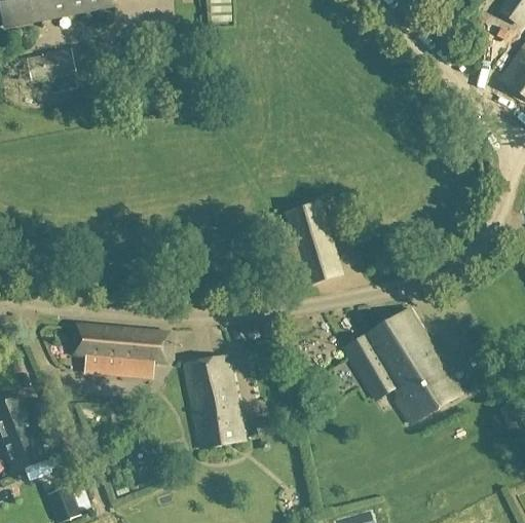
[(1,0),(6,25),(117,2),(116,0),(1,0)]
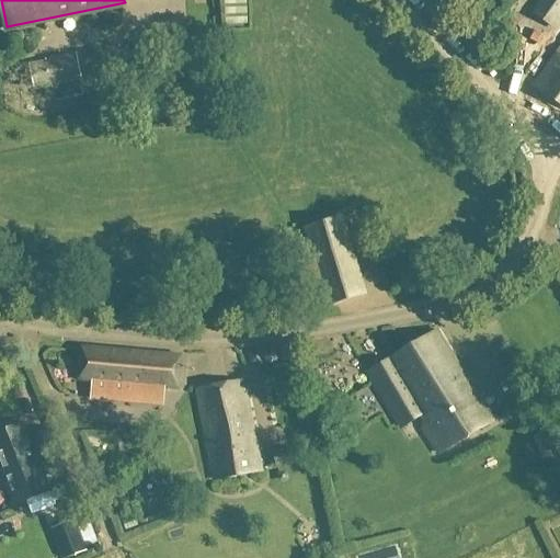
[(540,0),(533,11),(555,26),(559,20),(559,0),(540,0)]
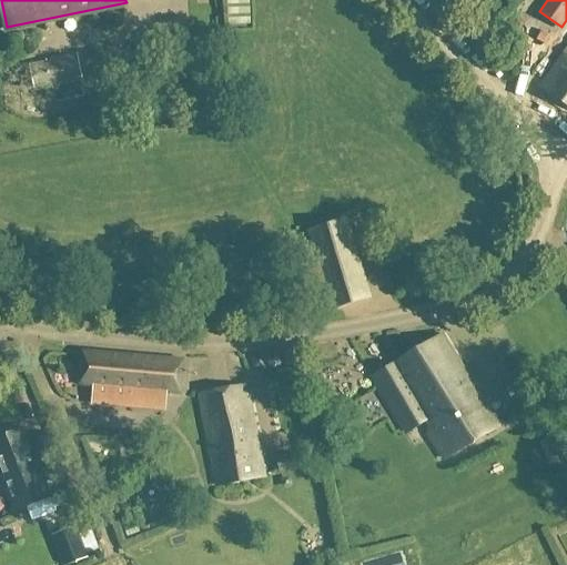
[(566,49),(542,86),(566,103),(566,49)]
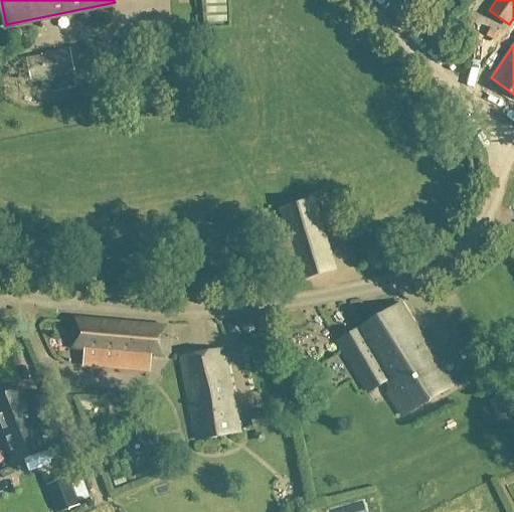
[(48,78),(75,72),(70,46),(42,52),(42,54),(27,56),(32,78),(47,74),(48,78)]
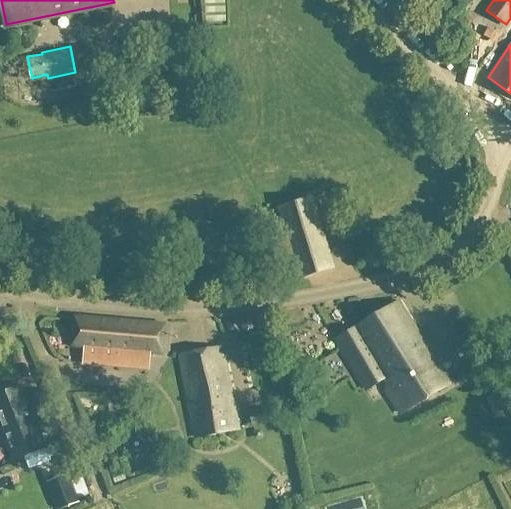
[(285,281),(333,267),(312,196),(279,206),(284,223),(269,228),(285,281)]
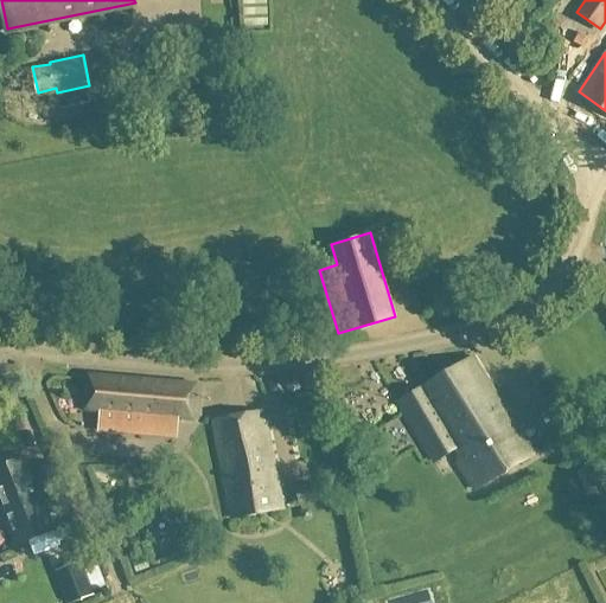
[(478,483),(534,450),(473,352),(401,397),(437,456),(459,442),(464,449),(461,457),(478,483)]
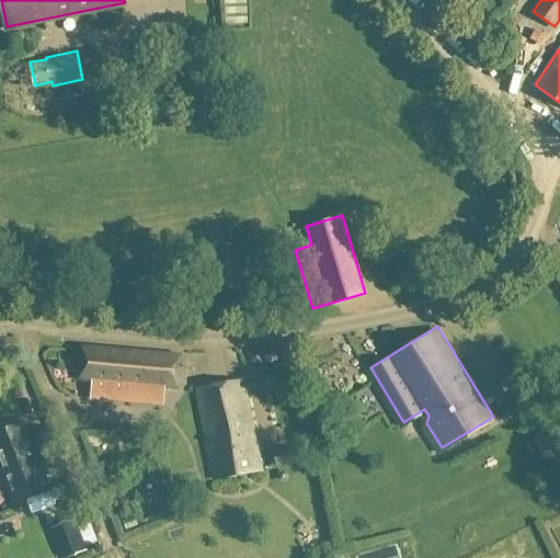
[(183,387),(185,355),(78,345),(76,377),(93,379),(92,388),(146,394),(147,384),(183,387)]
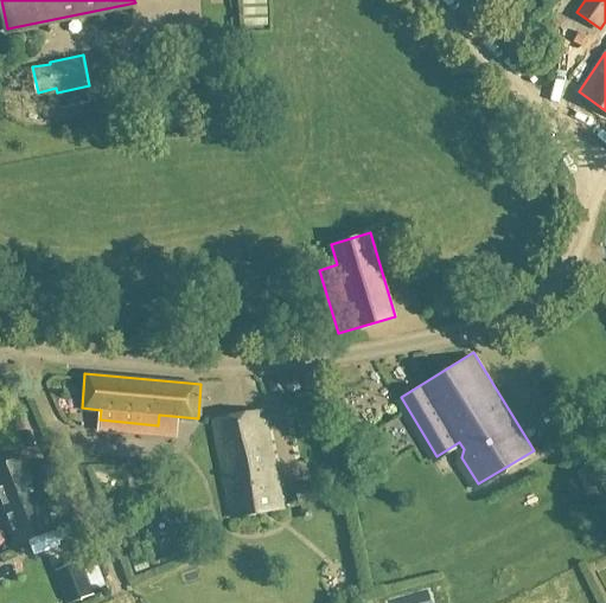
[(231,515),(284,507),(276,467),(265,409),(214,417),(231,515)]
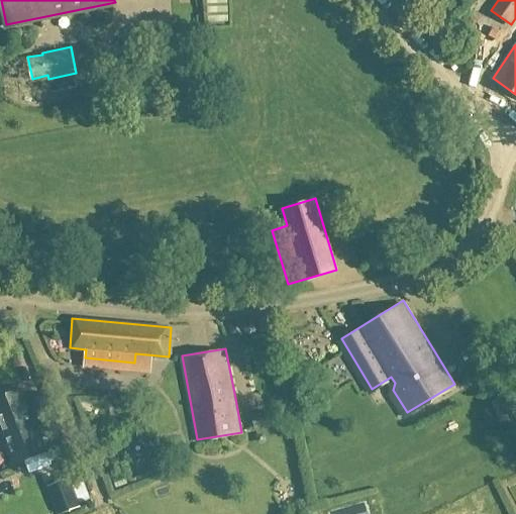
[(62,428),(57,416),(48,395),(27,403),(22,389),(0,397),(0,424),(15,463),(46,450),(40,436),(62,428)]
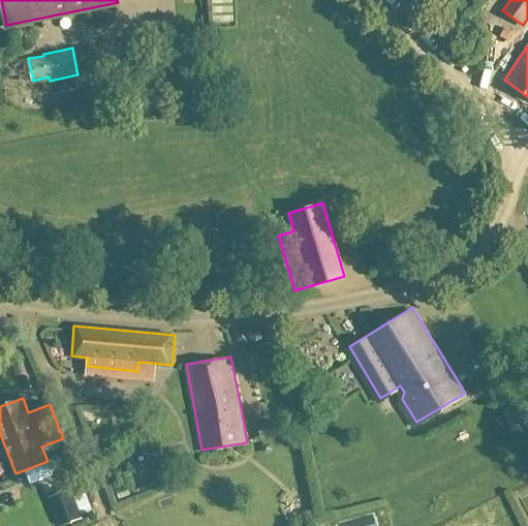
[(279,430),(276,416),(259,419),(262,433),(279,430)]
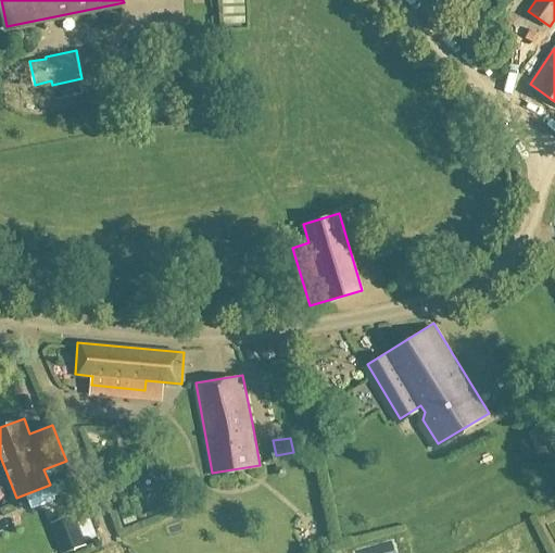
[(74,515),(53,523),(64,552),(85,543),(74,515)]
